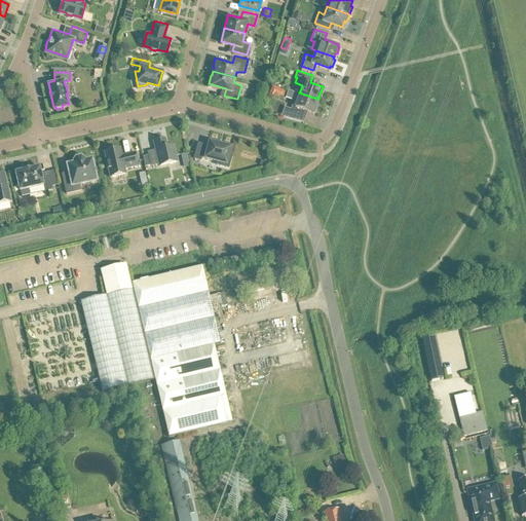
[(269,90),(275,94),(276,91),(279,92),(283,86),(272,82),(269,90)]
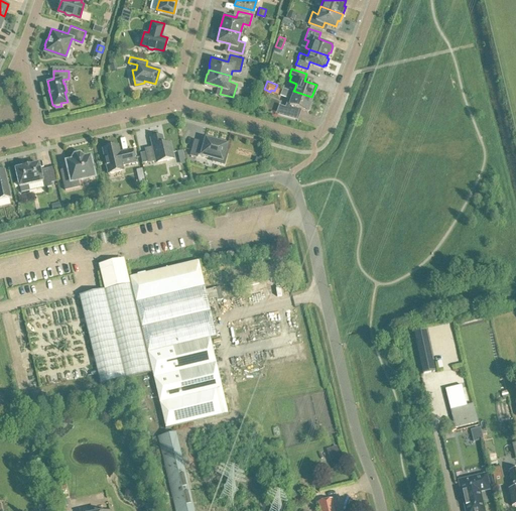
[(293,91),(294,90),(282,86),(280,92),(286,94),(288,98),(285,106),(278,103),(275,111),(294,117),(298,106),(307,110),(311,97),(293,91)]
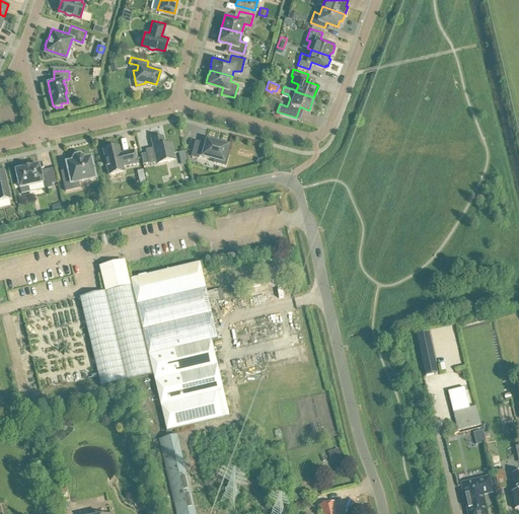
[(145,147),(148,160),(156,159),(157,161),(174,157),(171,141),(164,142),(162,134),(151,137),(153,145),(145,147)]
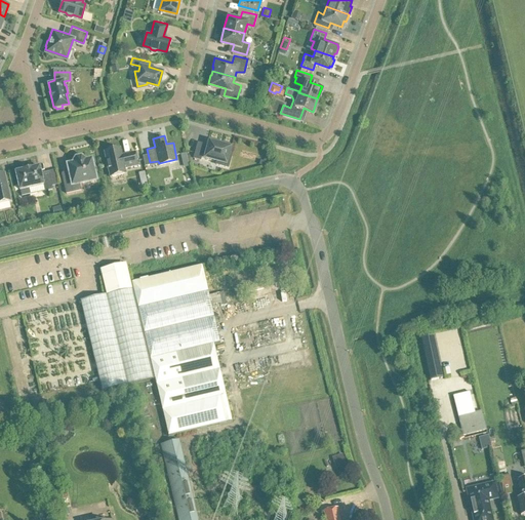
[(216,159),(216,161),(228,164),(231,153),(228,152),(230,145),(221,143),(223,142),(208,137),(206,143),(198,141),(194,155),(200,157),(201,154),(216,159)]
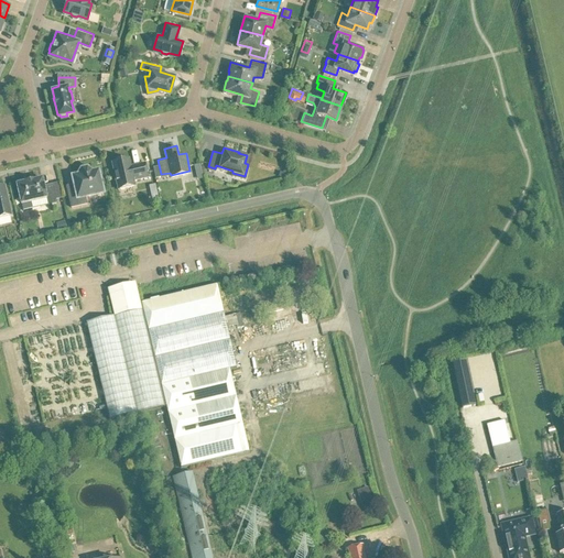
[(115,171),(112,173),(114,177),(116,178),(118,186),(134,183),(133,177),(148,174),(144,161),(130,164),(129,156),(112,161),(115,171)]
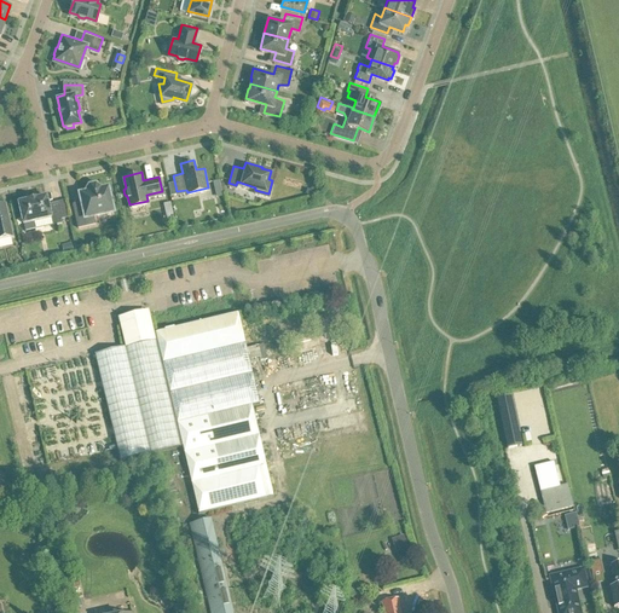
[(80,191),(80,196),(82,203),(74,206),(77,225),(94,221),(93,213),(113,209),(108,185),(100,188),(99,185),(96,183),(90,184),(87,189),(87,190),(80,191)]
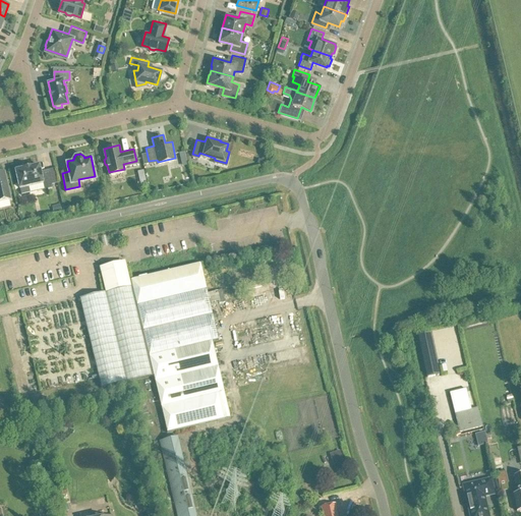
[(52,185),(49,169),(41,171),(39,163),(31,165),(23,166),(15,168),(19,186),(20,192),(30,190),(44,186),(52,185)]
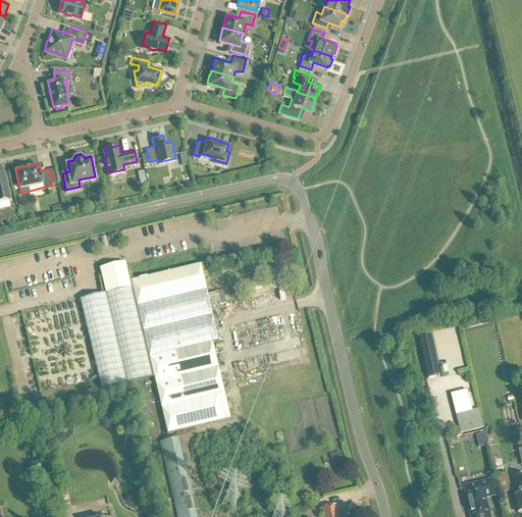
[(0,199),(10,197),(9,193),(11,192),(9,186),(7,186),(4,171),(0,171),(0,199)]
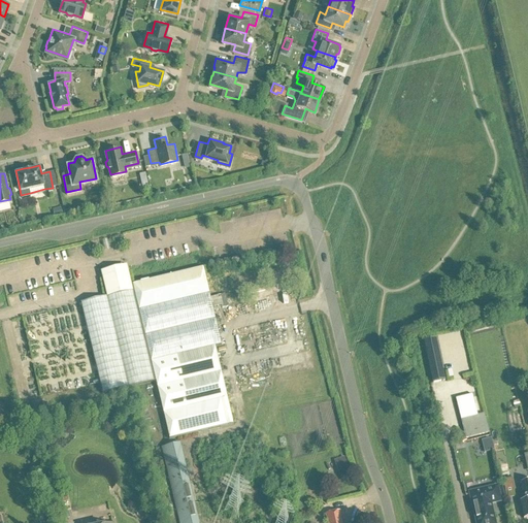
[(221,341),(203,264),(131,281),(128,268),(101,274),(106,294),(80,300),(102,390),(156,378),(169,435),(227,422),(233,420),(227,395),(215,344),(221,341)]
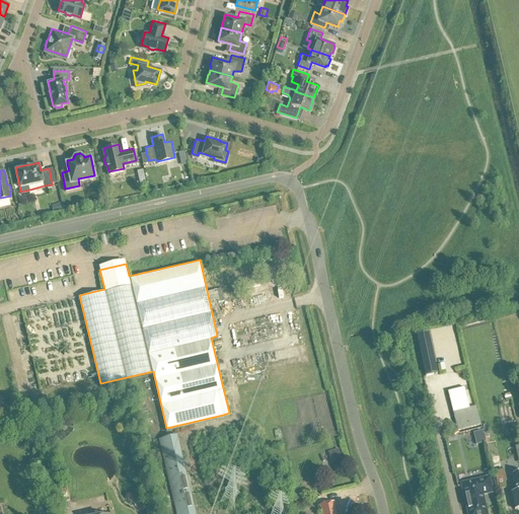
[(221,286),(215,287),(218,299),(224,298),(221,286)]
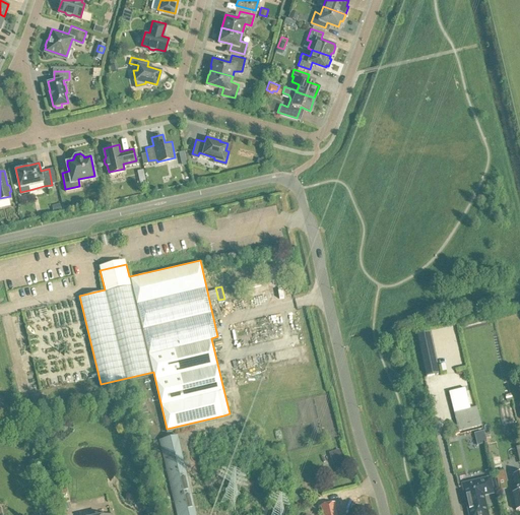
[(28,318),(50,312),(47,302),(25,308),(28,318)]
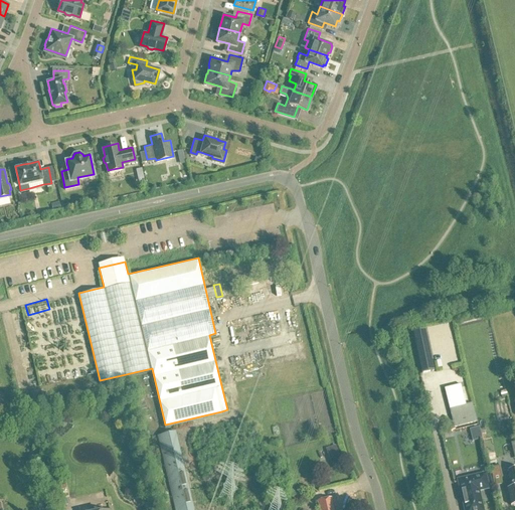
[(421,370),(434,368),(424,327),(412,329),(421,370)]
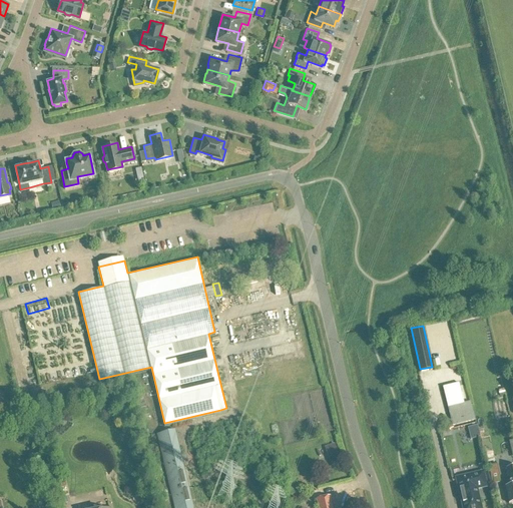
[(471,401),(448,406),(452,423),(475,417),(471,401)]
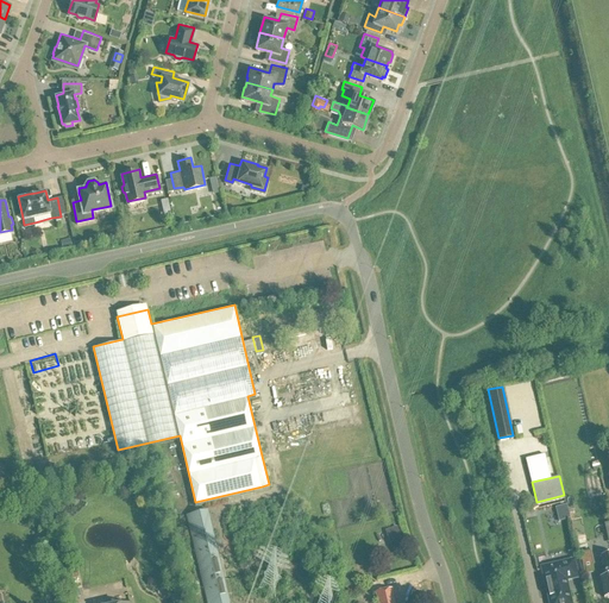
[(569,498),(558,501),(559,514),(571,512),(569,498)]
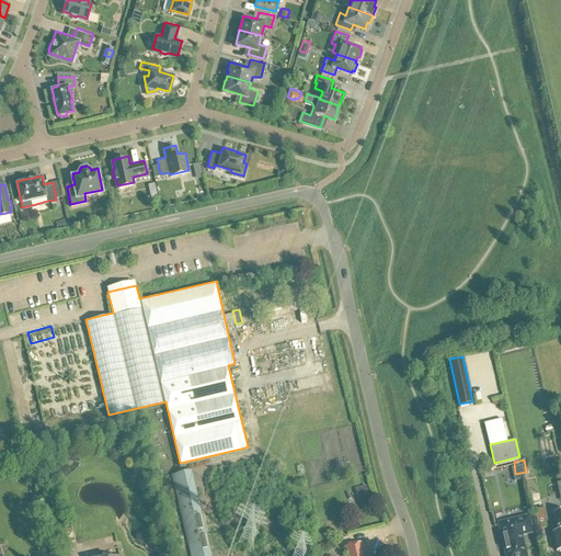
[(215,555),(209,531),(206,532),(191,467),(171,472),(173,480),(191,555),(215,555)]
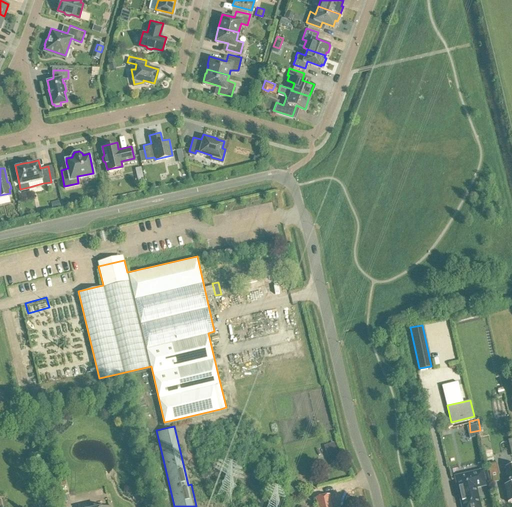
[(337,450),(333,440),(325,443),(328,453),(337,450)]
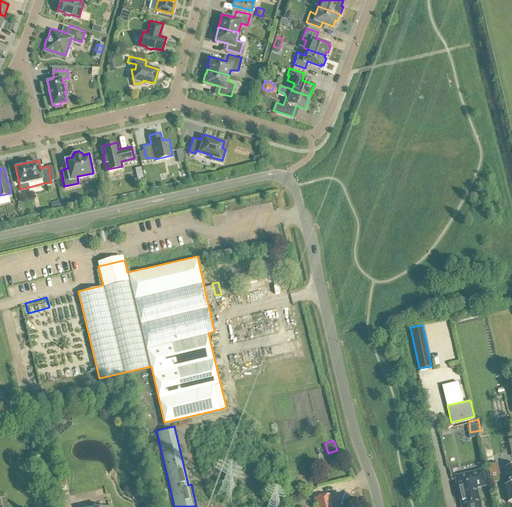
[(495,459),(487,461),(491,480),(500,478),(495,459)]
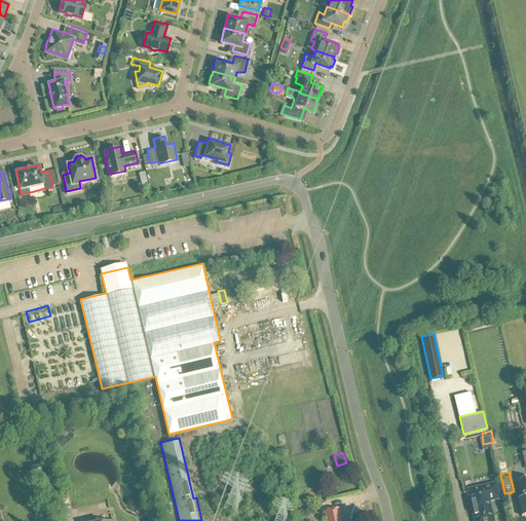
[(495,481),(467,487),(471,503),(472,503),(475,520),(487,520),(493,520),(488,497),(498,495),(495,481)]
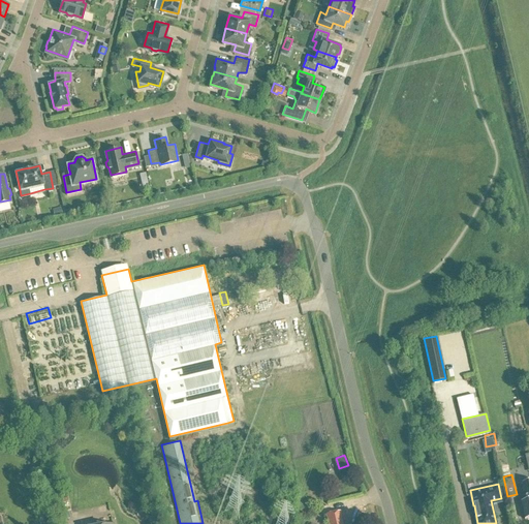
[(325,512),(328,523),(343,523),(340,509),(325,512)]
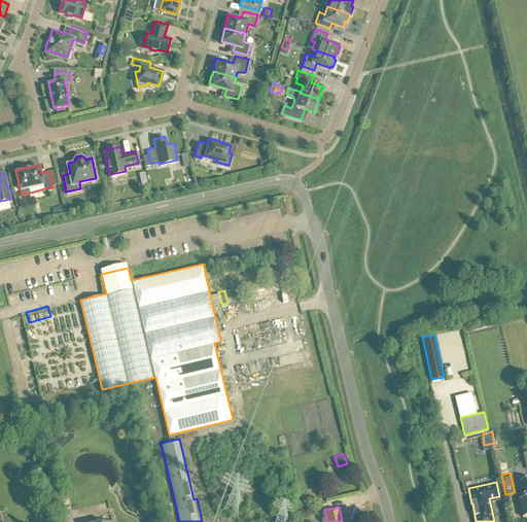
[(278,513),(277,521),(287,521),(288,515),(278,513)]
